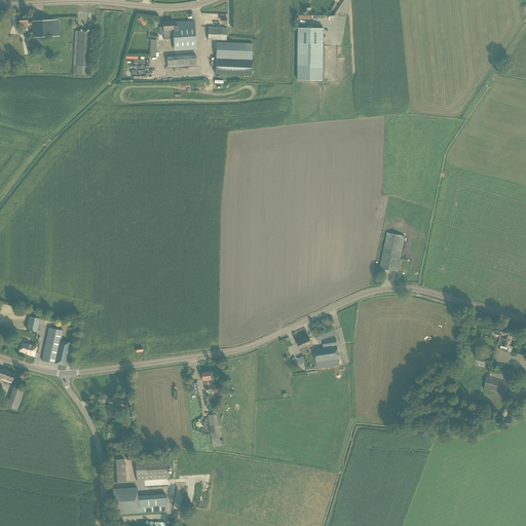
[(41,37),(59,36),(58,20),(52,21),(28,22),(27,16),(19,17),(19,25),(22,25),(22,31),(28,30),(28,29),(32,28),(32,34),(33,38),(34,50),(42,49),(41,37)]
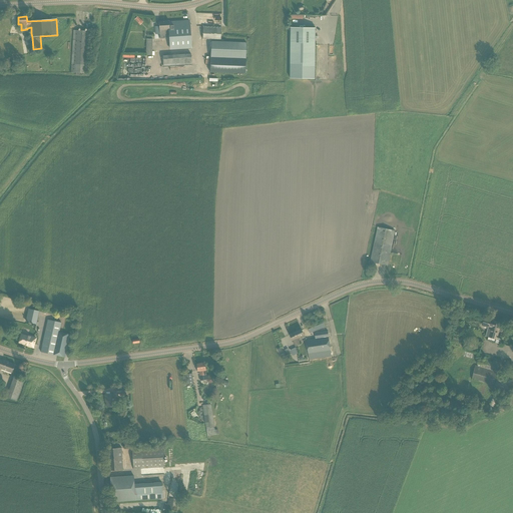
[(158,22),(159,27),(159,35),(159,39),(165,38),(165,35),(167,34),(169,34),(170,47),(170,50),(190,48),(190,45),(189,25),(188,20),(178,21),(178,22),(173,22),(173,21),(168,22),(168,21),(158,22)]
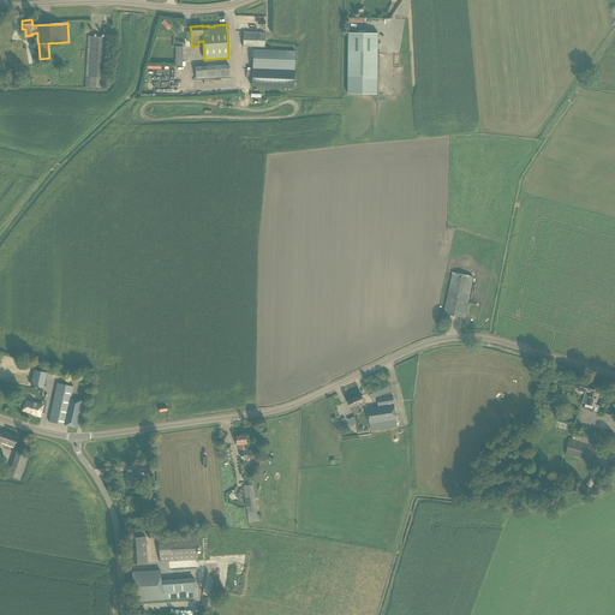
[(243,31),(243,47),(250,47),(264,48),(264,39),(266,33),(243,31)]
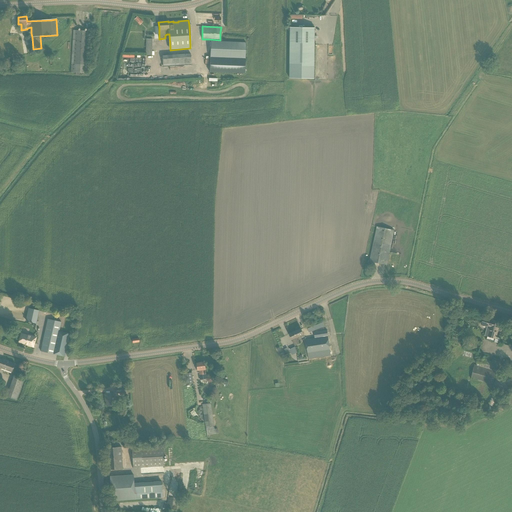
[(314,79),(315,28),(291,28),(290,79),(314,79)]
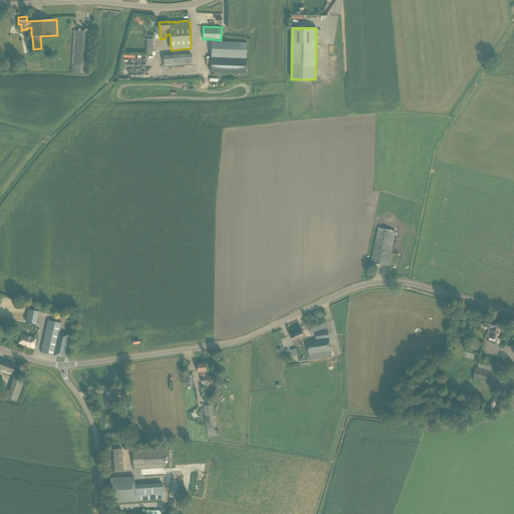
[(73,30),(71,64),(71,72),(86,73),(89,31),(73,30)]
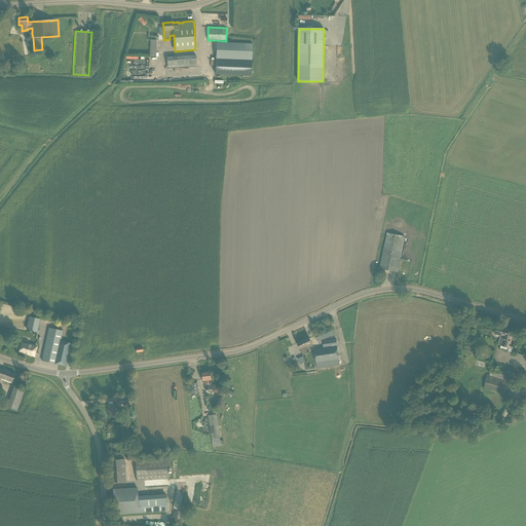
[(149,57),(158,57),(158,52),(155,52),(156,40),(150,40),(149,53),(149,57)]
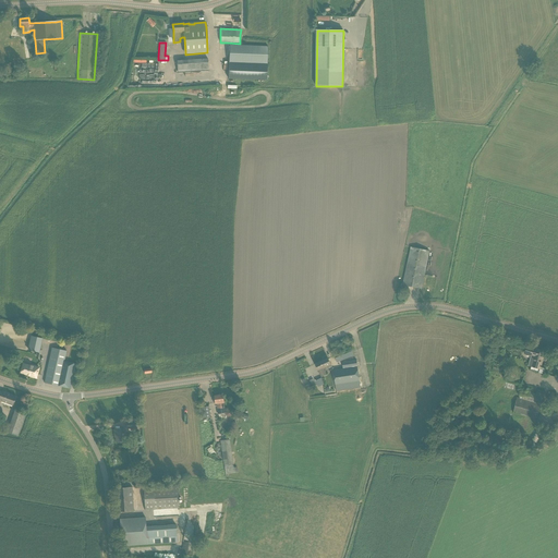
[(208,70),(207,59),(177,61),(178,72),(208,70)]
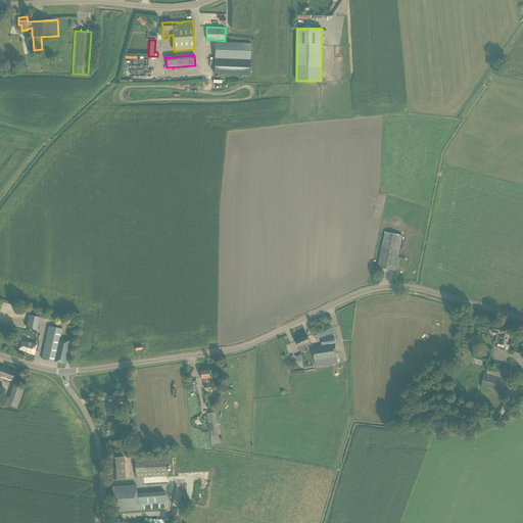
[(250,75),(250,60),(215,59),(214,74),(250,75)]
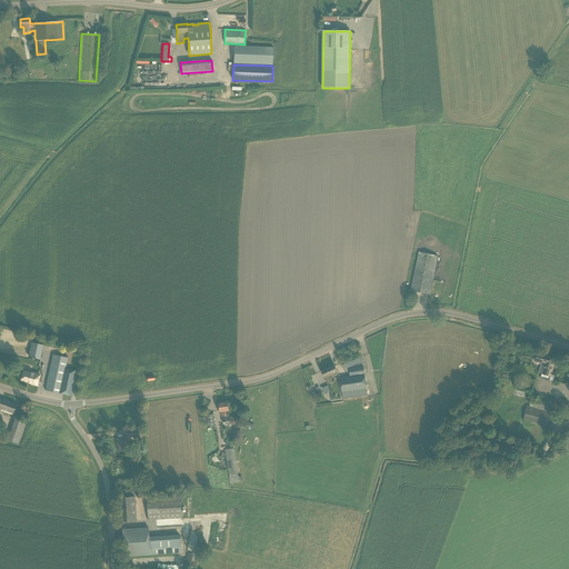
[(438,256),(419,252),(410,291),(429,295),(438,256)]
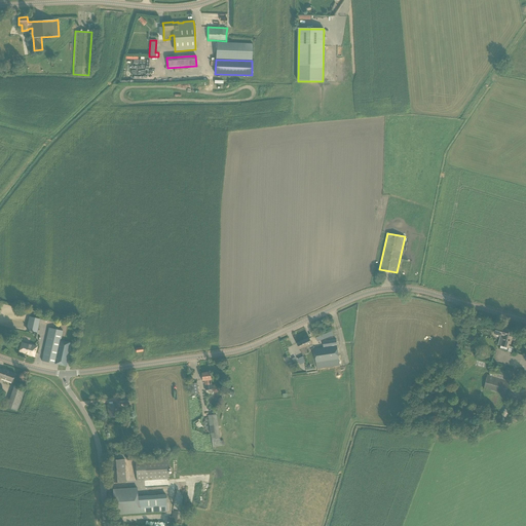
[(26,330),(37,333),(40,320),(29,316),(26,330)]
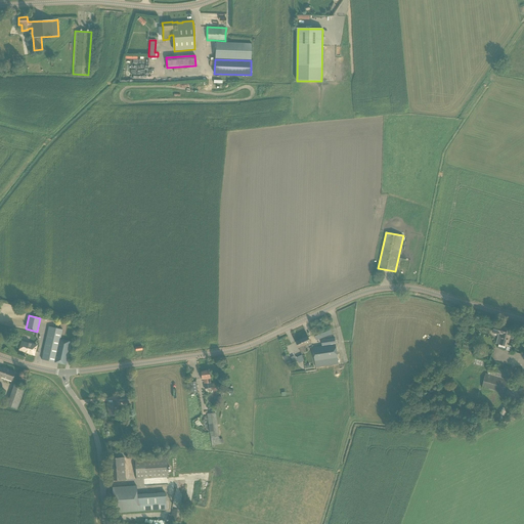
[(495,325),(493,331),(493,333),(499,335),(496,344),(498,345),(497,348),(511,351),(512,347),(507,345),(512,330),(504,328),(495,325)]
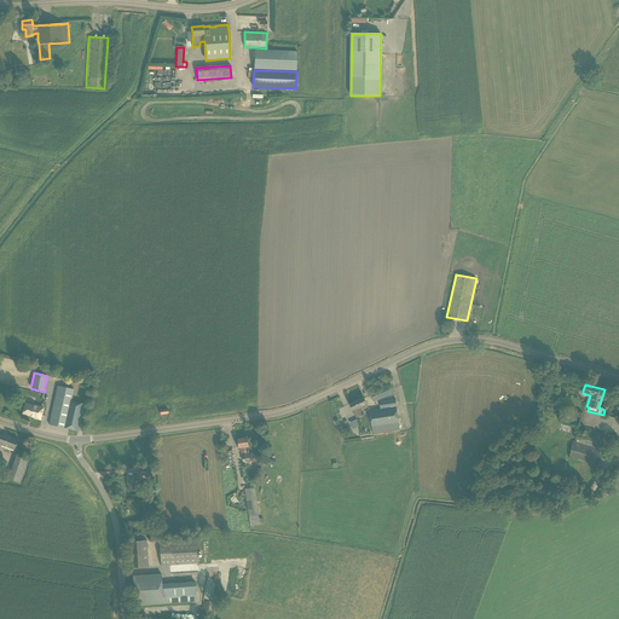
[(58,387),(51,418),(48,424),(77,432),(79,426),(85,404),(75,401),(71,400),(74,391),(58,387)]
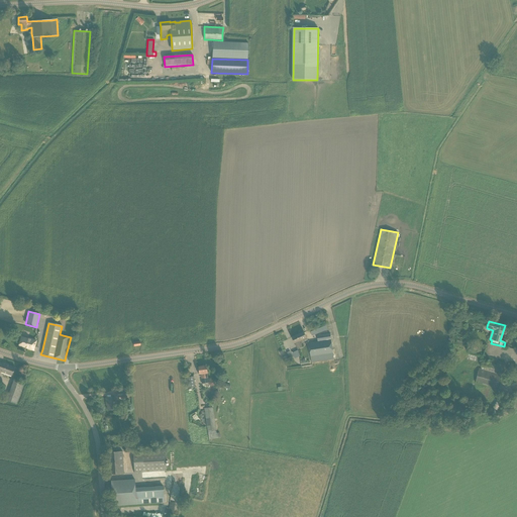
[(326,325),(310,332),(312,336),(327,329),(326,325)]
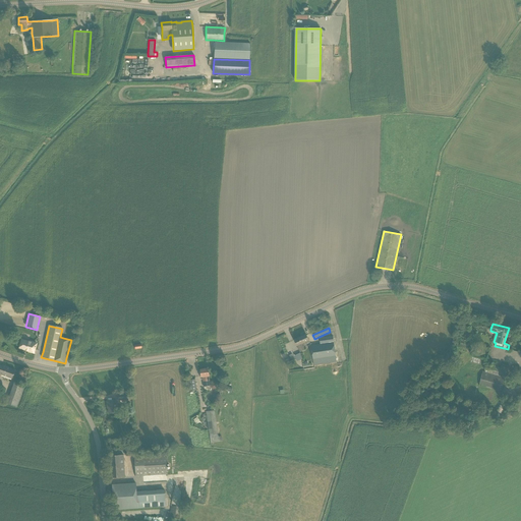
[(304,350),(302,344),(305,342),(307,346),(310,344),(308,341),(309,341),(306,335),(294,340),(297,346),(300,352),(304,350)]
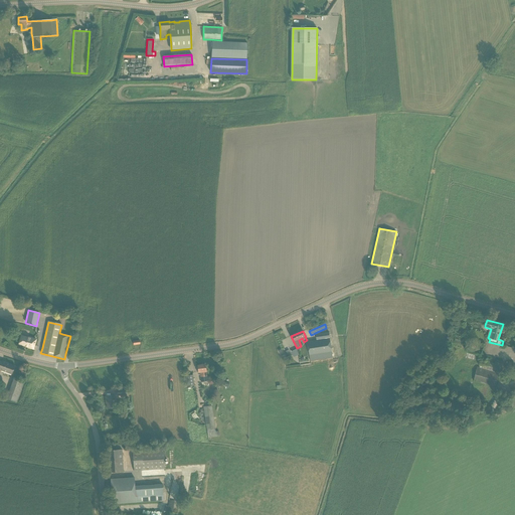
[(307,341),(308,346),(310,361),(333,357),(330,337),(329,332),(316,334),(317,340),(307,341)]
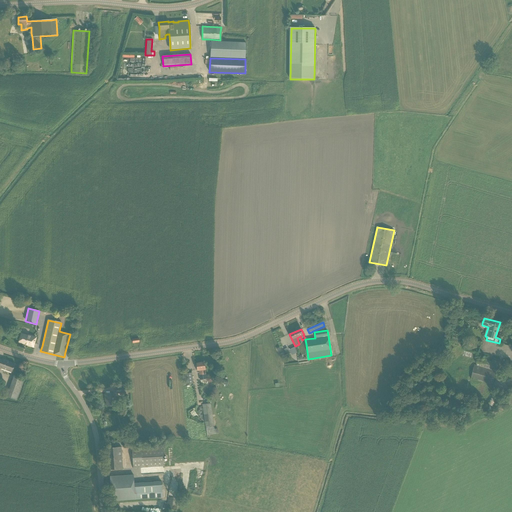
[(21,334),(20,337),(19,342),(27,344),(27,345),(33,347),(36,337),(30,335),(30,336),(21,334)]
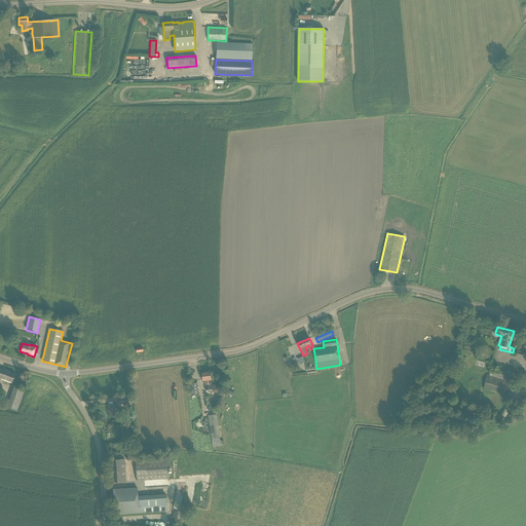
[(487,375),(484,389),(505,396),(513,372),(505,370),(505,371),(496,369),(497,367),(495,366),(494,368),(491,367),(489,375),(487,375)]
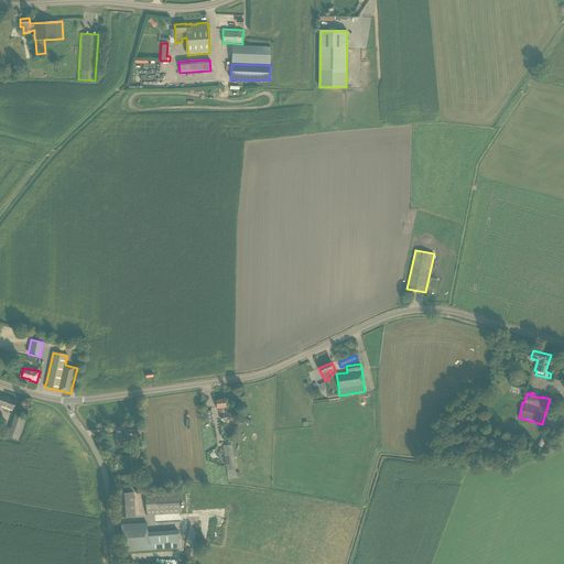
[(0,394),(0,404),(13,410),(17,401),(0,394)]
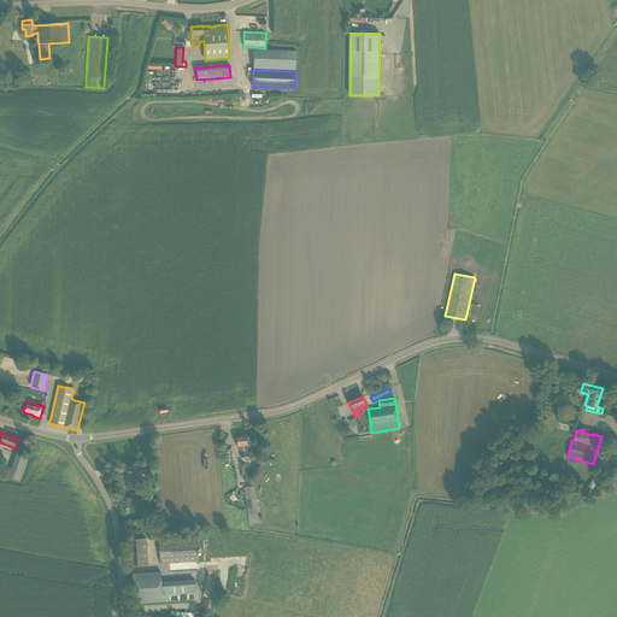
[(236,438),(238,444),(238,446),(240,446),(241,458),(248,457),(246,436),(236,438)]
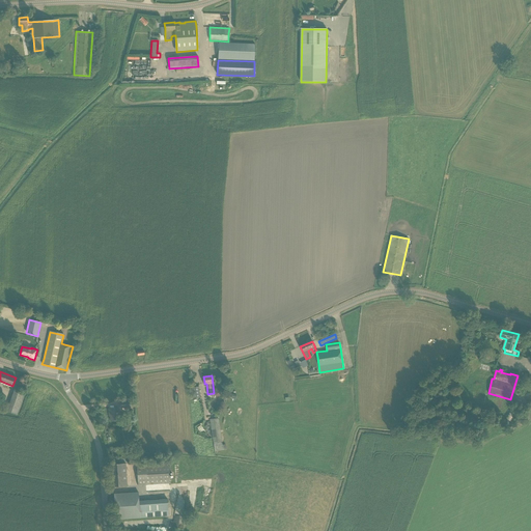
[(6,412),(11,414),(17,415),(24,395),(14,391),(6,412)]
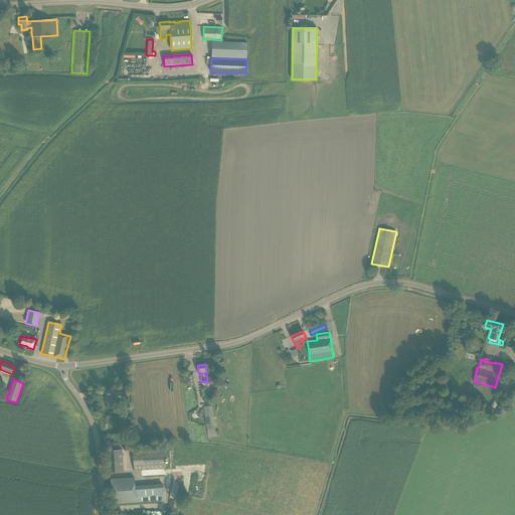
[(490,405),(497,409),(505,396),(498,392),(490,405)]
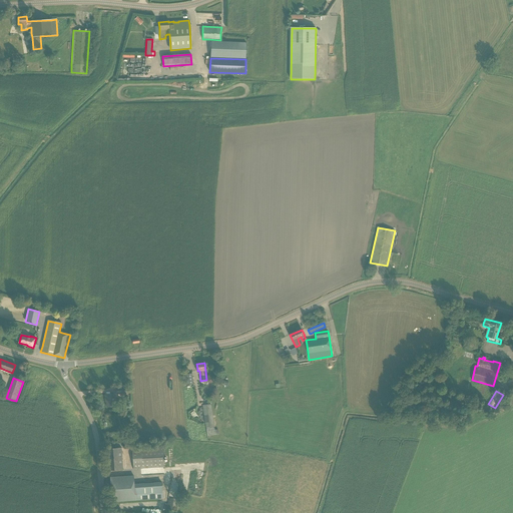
[(106,407),(111,407),(114,406),(114,394),(105,395),(105,399),(106,399),(106,407)]
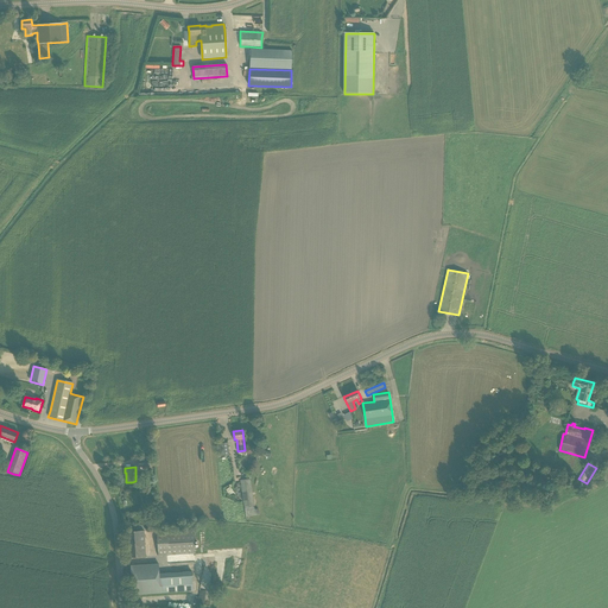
[(249,479),(240,480),(246,517),(259,514),(258,508),(254,510),(249,479)]
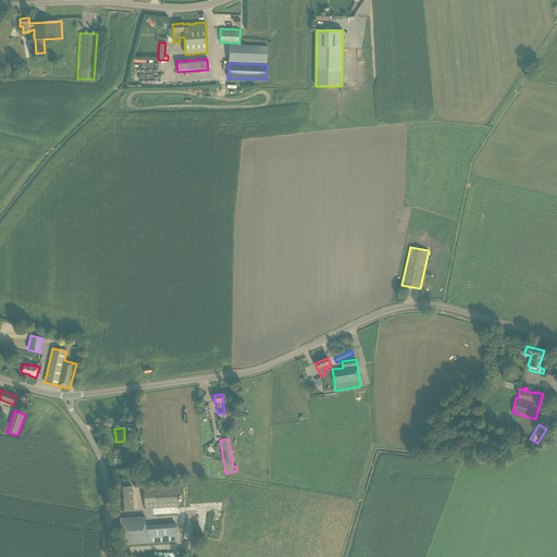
[(176,485),(149,486),(144,487),(145,509),(178,507),(176,485)]
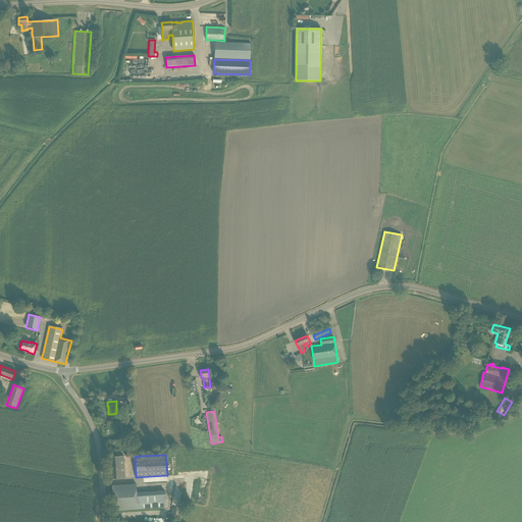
[(124,478),(123,456),(110,457),(111,479),(124,478)]
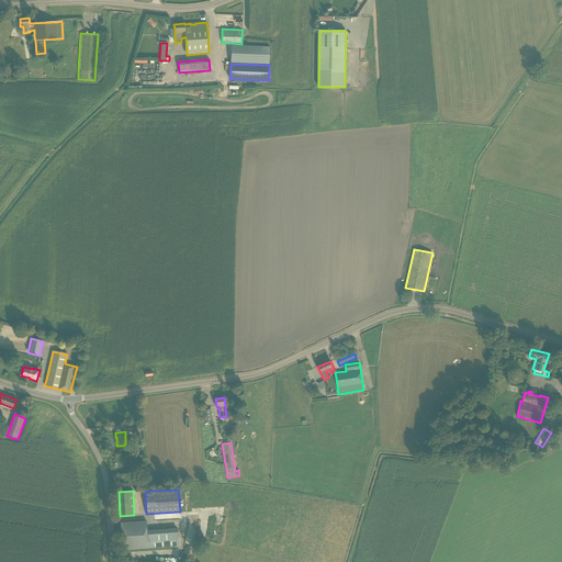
[(122,550),(130,549),(178,547),(177,529),(146,530),(146,521),(121,523),(122,550)]
